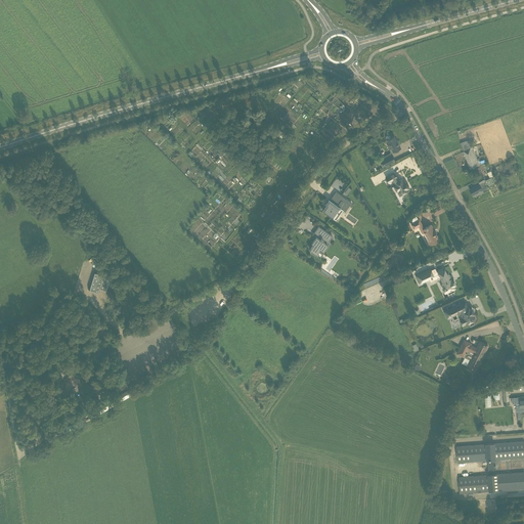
[(387,135),(386,137),(387,139),(389,144),(389,145),(388,146),(389,149),(391,148),(393,151),(400,148),(397,142),(394,136),(391,137),(390,135),(388,135),(387,135)]
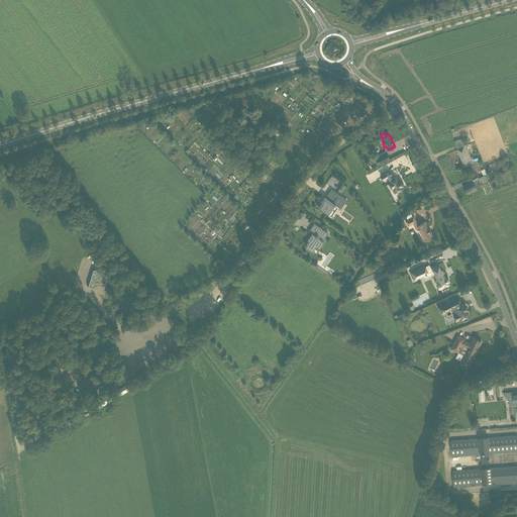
[(462,137),(454,140),(463,167),(473,163),(467,144),(466,145),(462,137)]
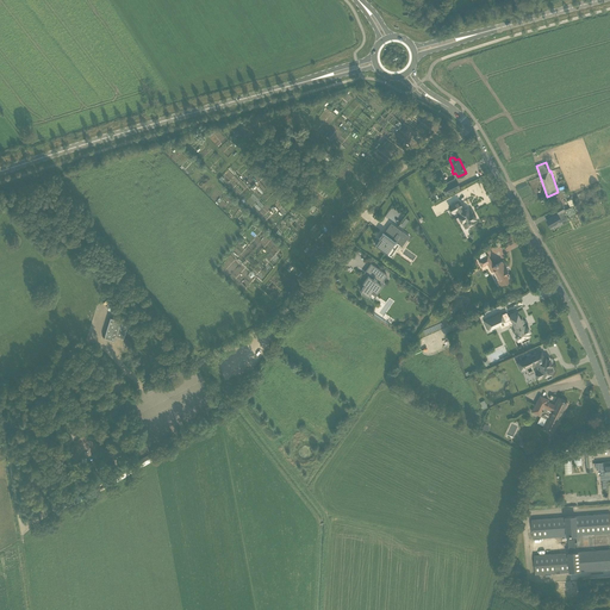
[(448,184),(443,186),(446,191),(447,193),(460,187),(456,180),(448,184)]
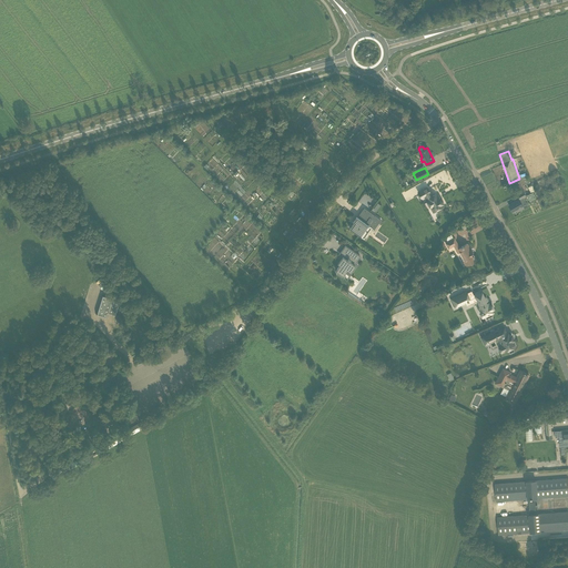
[(427,188),(418,192),(422,199),(425,196),(426,199),(426,200),(429,206),(433,205),(436,211),(443,206),(442,204),(443,203),(443,202),(442,199),(440,199),(439,198),(437,199),(436,196),(437,196),(436,194),(432,196),(430,193),(427,188)]
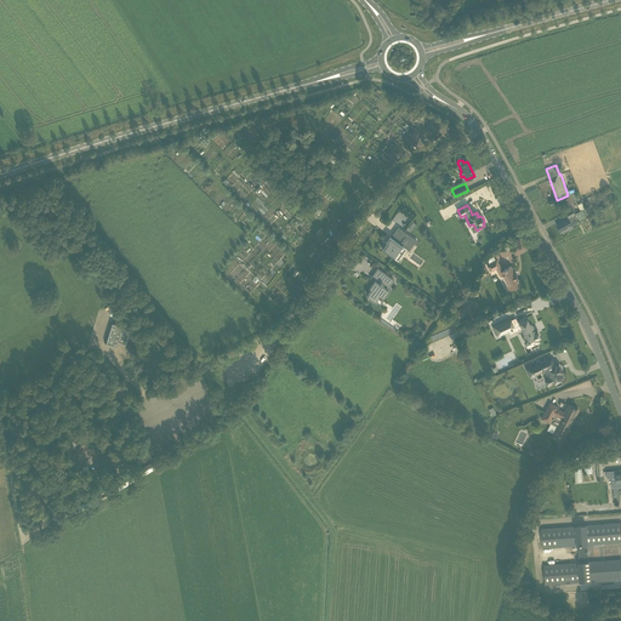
[(568,217),(556,224),(560,232),(564,229),(565,231),(576,224),(571,216),(574,215),(571,209),(565,212),(568,217)]
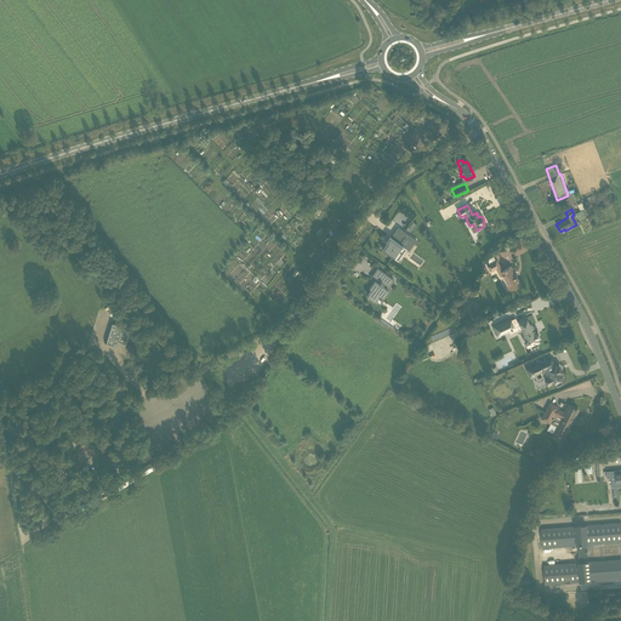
[(579,220),(587,216),(585,209),(576,212),(579,220)]
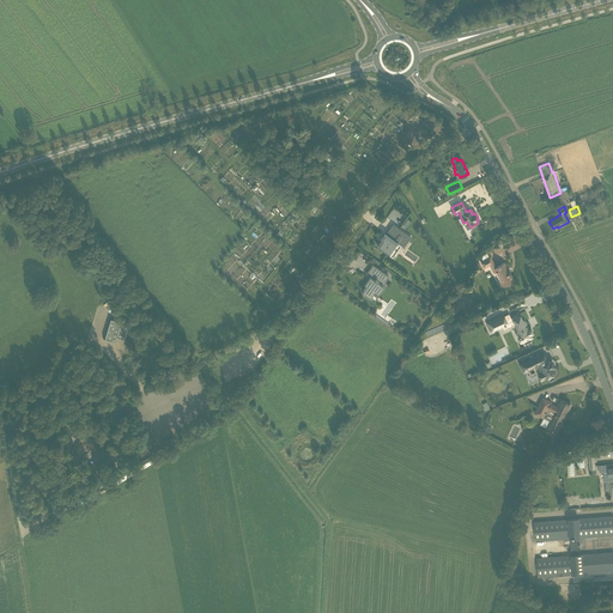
[(386,234),(382,238),(383,240),(378,247),(389,254),(394,247),(396,242),(404,247),(411,236),(394,224),(392,229),(398,232),(393,238),(386,234)]
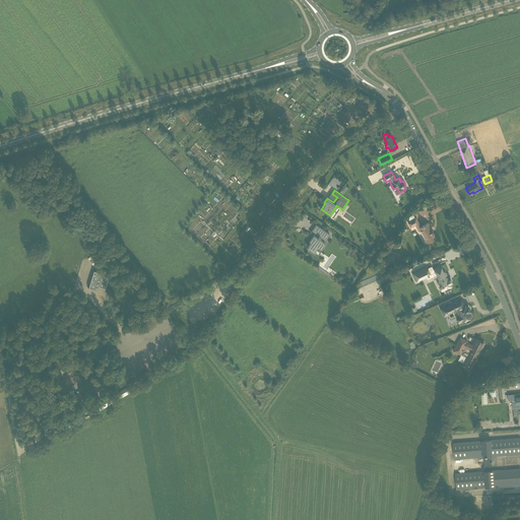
[(411,220),(407,222),(410,228),(415,225),(419,232),(420,232),(421,231),(428,242),(430,241),(431,242),(434,240),(434,239),(436,238),(428,223),(420,226),(415,217),(411,220)]
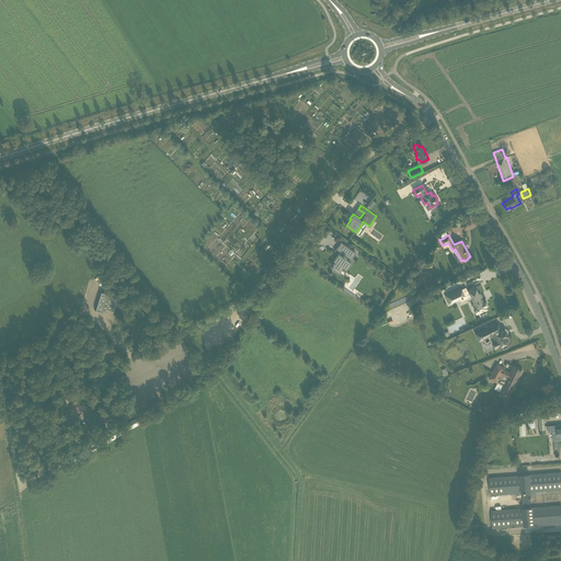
[(335,262),(332,267),(334,268),(339,272),(343,266),(346,268),(351,262),(350,261),(351,259),(355,252),(341,242),(336,250),(338,251),(334,255),(336,256),(334,260),(335,262)]
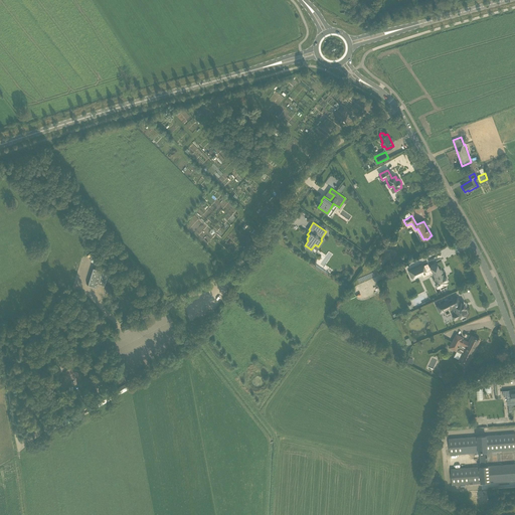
[(408,271),(412,278),(432,269),(436,278),(435,278),(437,283),(435,283),(437,288),(447,283),(446,280),(448,279),(446,276),(444,277),(443,275),(441,272),(442,272),(441,269),(439,270),(437,265),(436,266),(435,264),(430,266),(430,267),(427,268),(424,270),(422,265),(418,267),(408,271)]
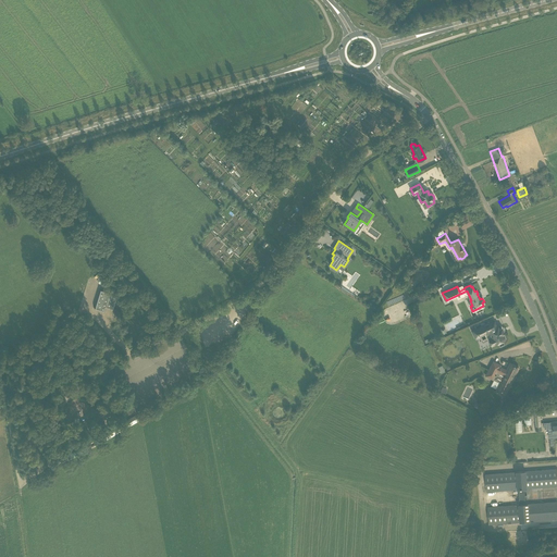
[(95,308),(106,311),(107,308),(113,309),(119,291),(110,288),(109,293),(107,292),(100,289),(95,308)]
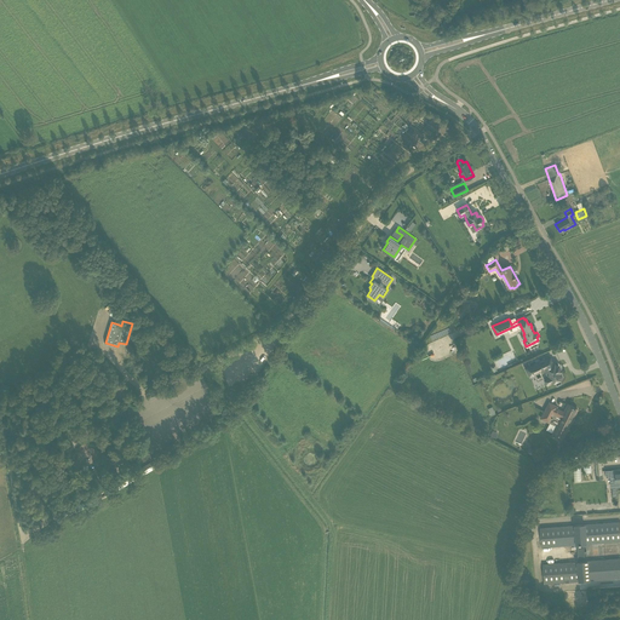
[(532,369),(532,372),(533,372),(534,374),(544,369),(547,377),(549,377),(551,383),(555,380),(555,382),(558,380),(558,379),(562,377),(560,372),(561,371),(558,366),(556,367),(555,363),(552,363),(550,356),(540,361),(534,363),(535,365),(530,366),(530,365),(524,367),(527,372),(532,369)]
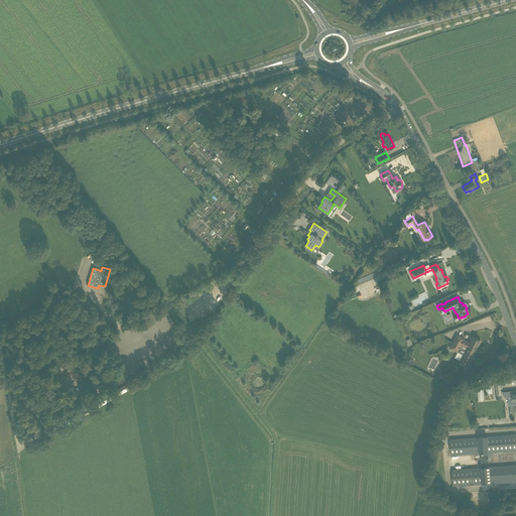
[(468,366),(478,345),(481,341),(472,336),(469,343),(463,340),(464,338),(457,335),(455,340),(453,343),(449,348),(463,355),(459,361),(468,366)]
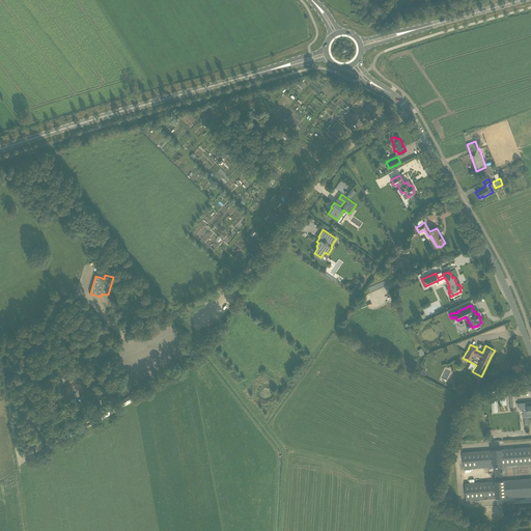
[(126,392),(119,383),(115,386),(121,395),(126,392)]
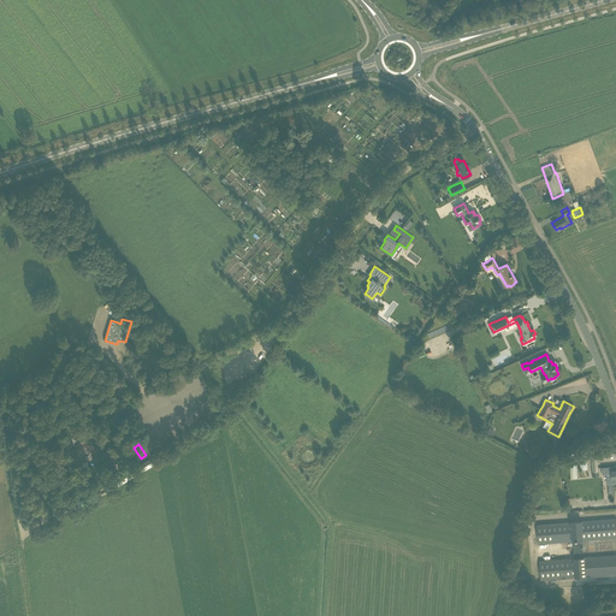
[(123,445),(112,451),(116,456),(119,461),(129,454),(124,446),(123,445)]
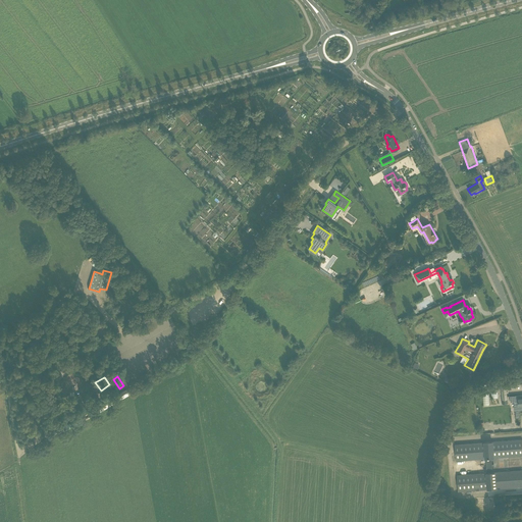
[(113,384),(102,392),(106,398),(117,390),(113,384)]
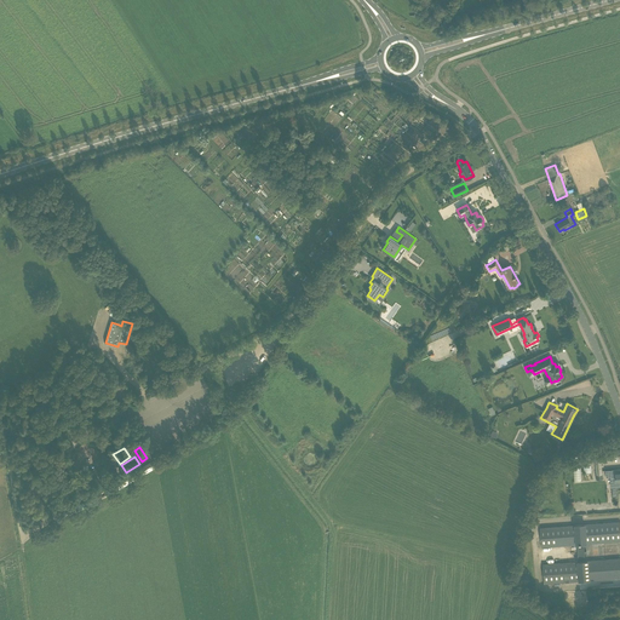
[(150,461),(116,482),(116,484),(118,484),(120,488),(145,474),(155,469),(154,466),(150,461)]
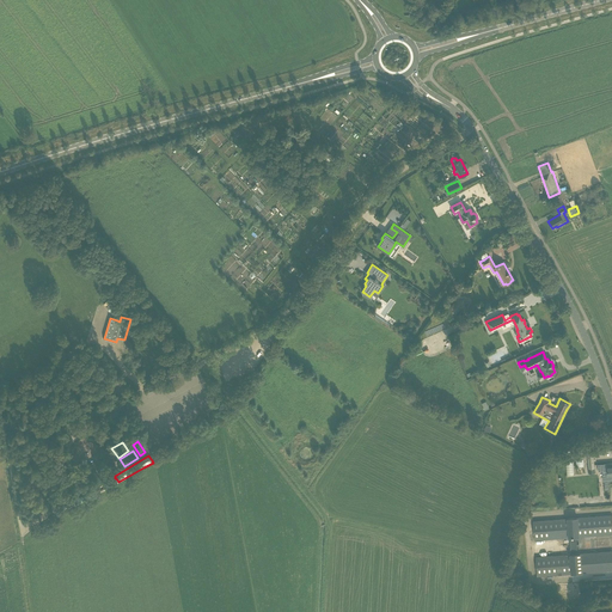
[(567,475),(575,475),(573,458),(565,458),(567,475)]
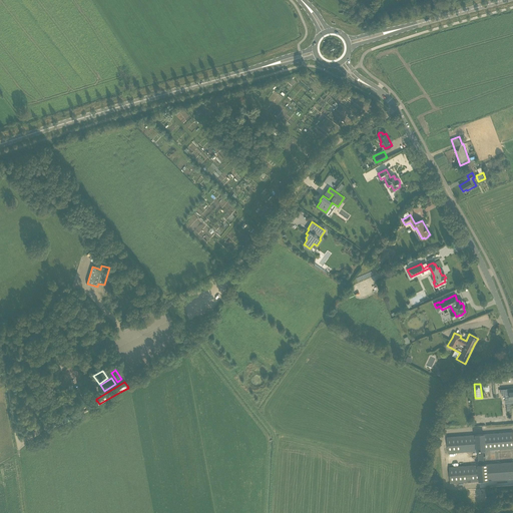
[(512,402),(512,388),(501,389),(501,395),(509,395),(509,398),(505,399),(506,403),(512,402)]
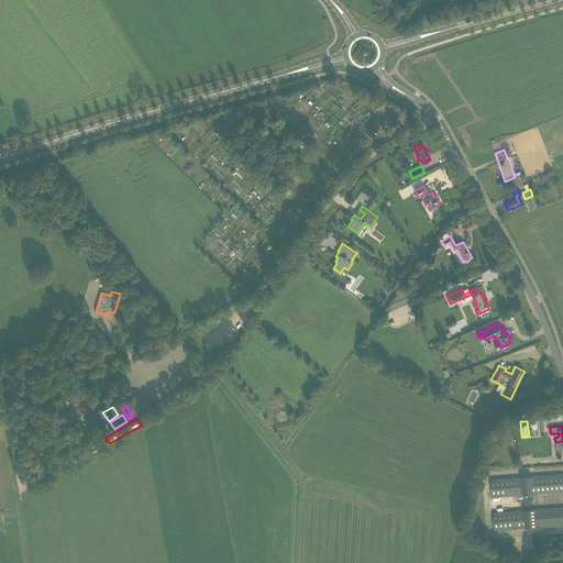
[(531,509),(530,503),(532,503),(532,500),(530,500),(530,494),(532,494),(562,490),(562,473),(490,479),(492,497),(525,494),(526,510),(493,512),(495,530),(525,528),(526,528),(533,528),(533,527),(562,525),(562,507),(533,509),(531,509)]
